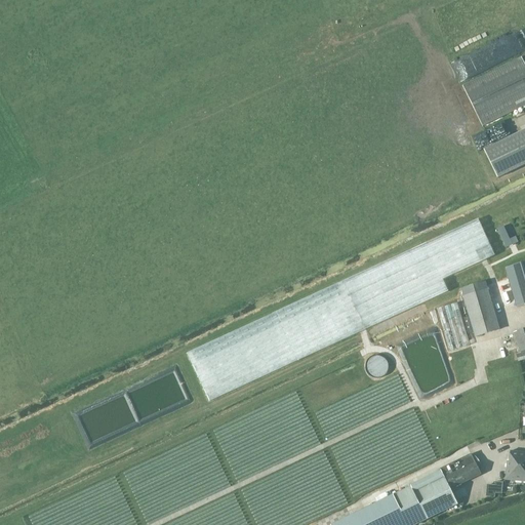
[(524,64),(522,57),(462,86),(483,126),(524,105),(524,64)]
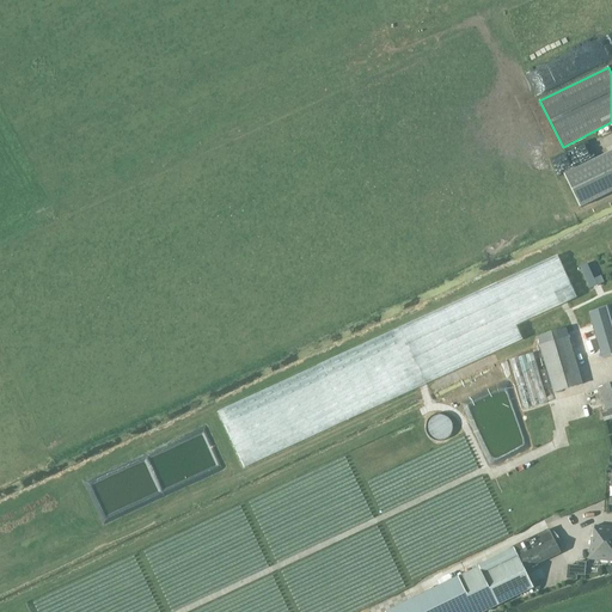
[(611,152),(564,176),(581,208),(611,193),(611,152)]
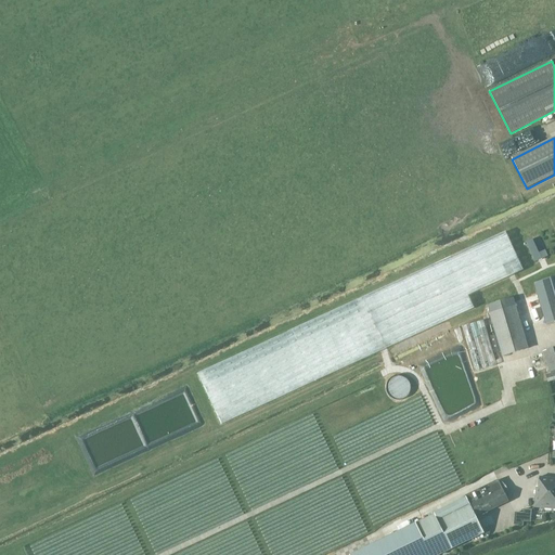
[(363,298),(386,349),(474,308),(468,296),(523,270),(512,246),(505,232),(363,298)]
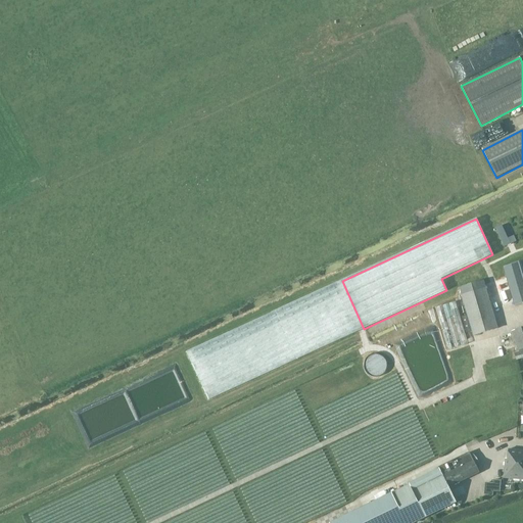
[(502,225),(494,228),(504,247),(516,241),(513,236),(508,238),(502,225)]
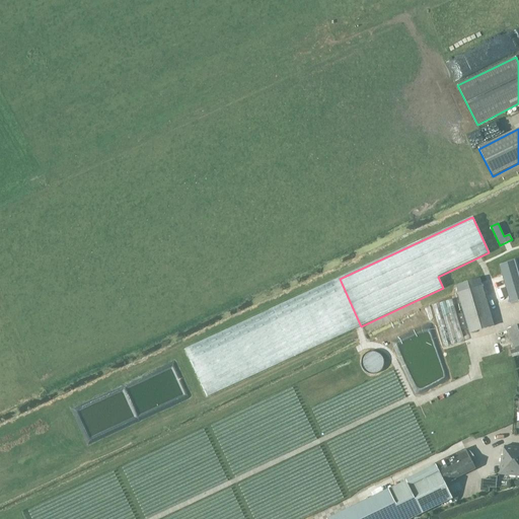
[(511,304),(518,301),(518,260),(500,266),(511,304)]
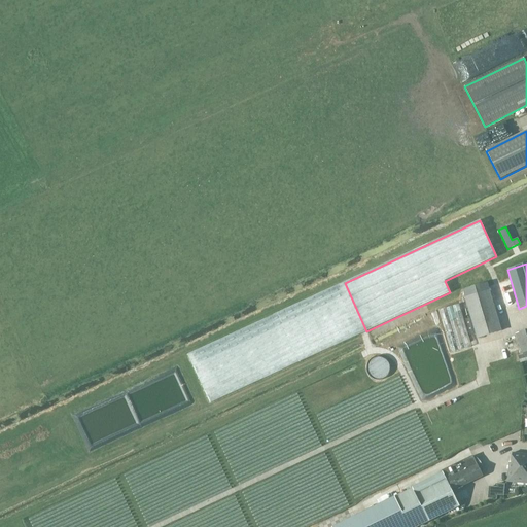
[(478,339),(501,331),(488,282),(462,290),(471,318),(465,320),(469,336),(476,335),(478,339)]
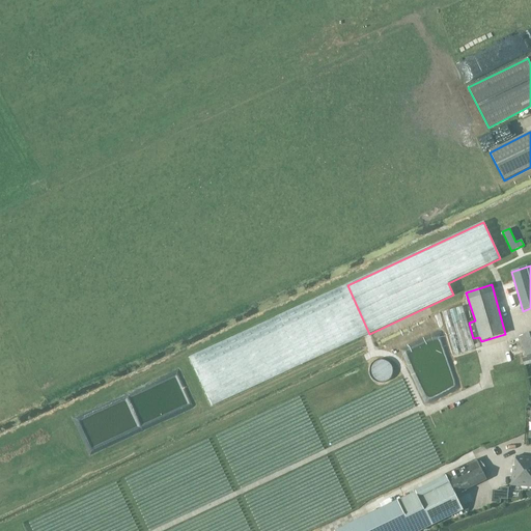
[(465,353),(475,350),(463,307),(443,312),(455,355),(465,353)]
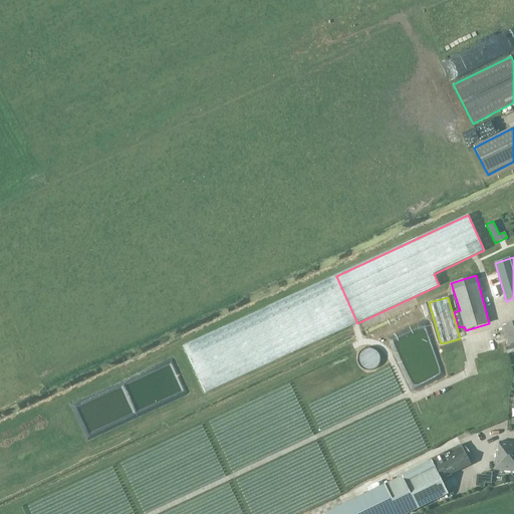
[(508,344),(513,342),(513,321),(503,325),(508,344)]
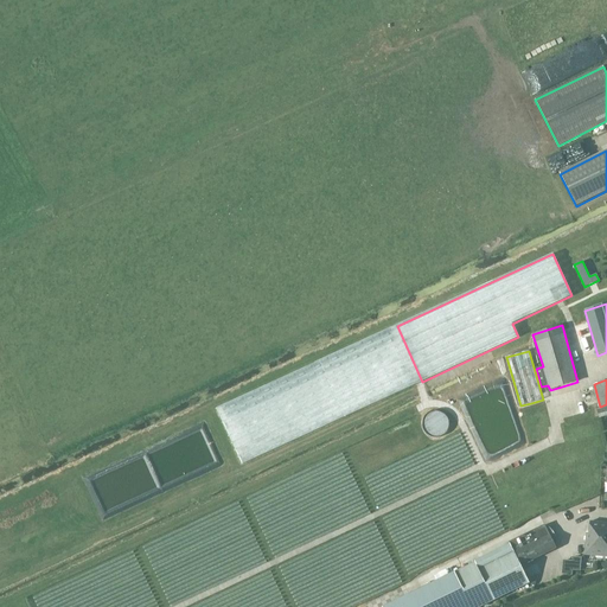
[(606,407),(596,410),(599,419),(606,416),(606,407)]
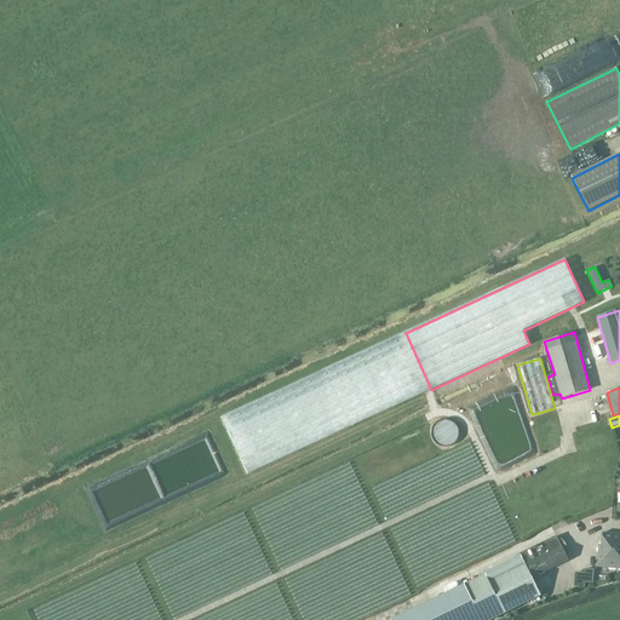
[(435,443),(438,446),(445,448),(449,447),(454,445),(458,441),(459,436),(458,431),(457,426),(452,423),(447,422),(442,422),(437,424),(434,428),(432,432),(432,438),(435,443)]
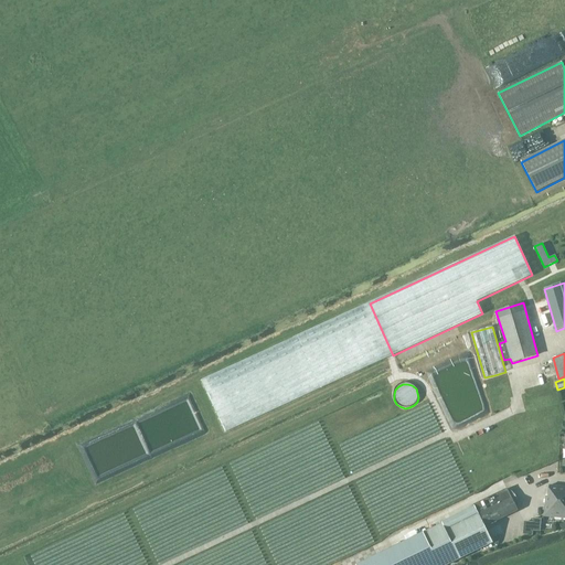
[(546,496),(544,516),(564,518),(564,487),(550,486),(548,496),(546,496)]
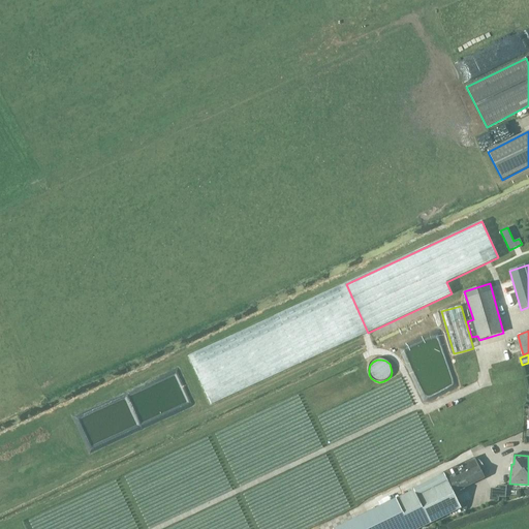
[(333,528),(418,528),(461,508),(454,493),(485,477),(479,467),(478,467),(474,458),(456,467),(457,469),(446,473),(450,480),(447,481),(444,474),(414,489),(414,490),(333,528)]
